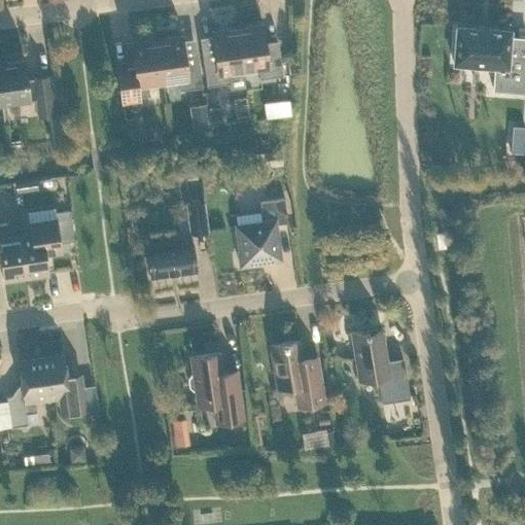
[(238,30),(244,73),(258,71),(260,80),(283,77),(279,49),(267,51),(263,27),(238,30)]
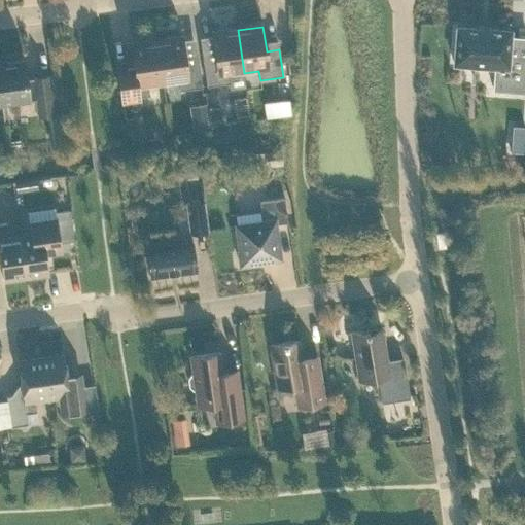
[(229,75),(244,73),(238,30),(212,34),(216,59),(204,61),(207,88),(231,84),(229,75)]
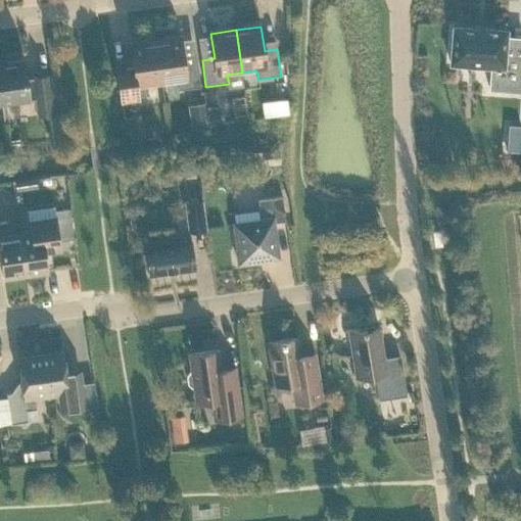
[(457,32),(454,68),(494,72),(493,92),(520,93),(520,58),(510,57),(511,35),(457,32)]
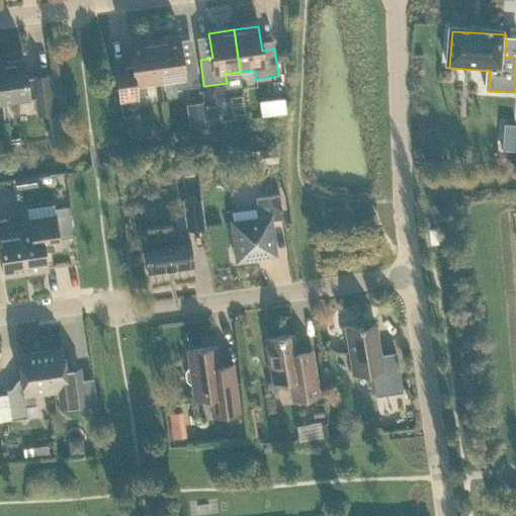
[(199,88),(195,61),(183,62),(179,37),(155,40),(161,84),(175,82),(176,91),(199,88)]
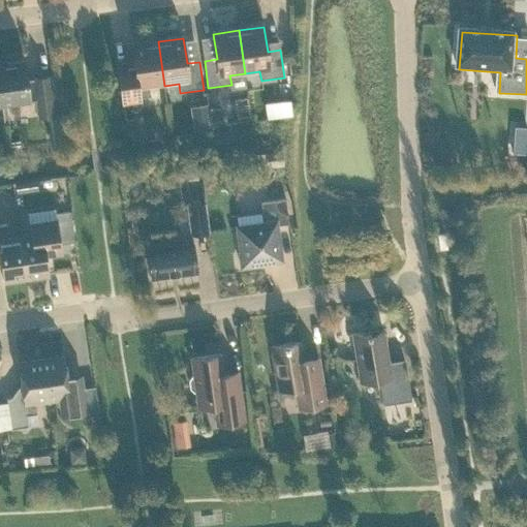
[(149,88),(164,86),(158,41),(132,45),(134,62),(117,64),(123,107),(143,104),(143,98),(150,97),(149,88)]
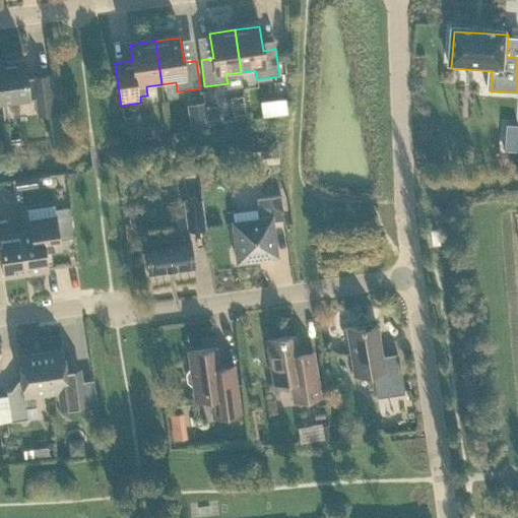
[(6,67),(0,67),(0,92),(2,105),(30,102),(29,101),(36,100),(39,117),(51,115),(54,114),(49,76),(33,78),(34,79),(27,80),(24,61),(6,64),(6,67)]
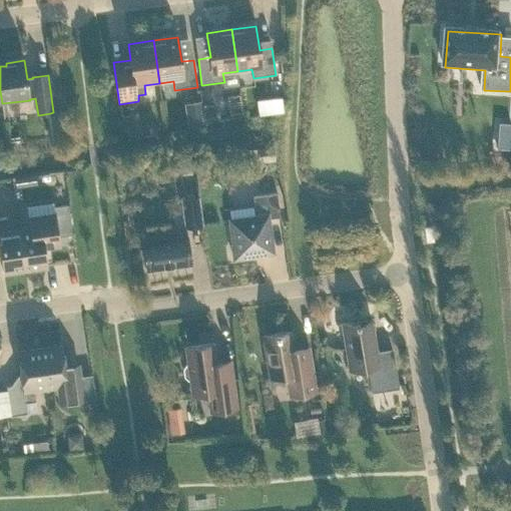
[(277,98),(273,99),(274,112),(276,112),(286,111),(285,97),(277,98)]
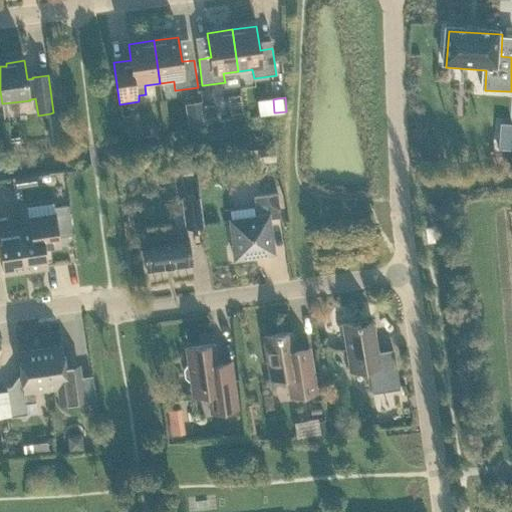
[(189,130),(205,128),(202,103),(186,105),(189,130)]
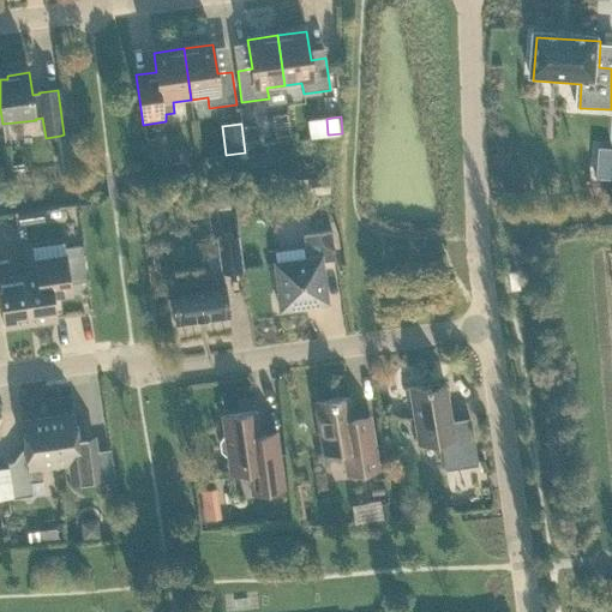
[(259,142),(258,126),(245,127),(247,143),(259,142)]
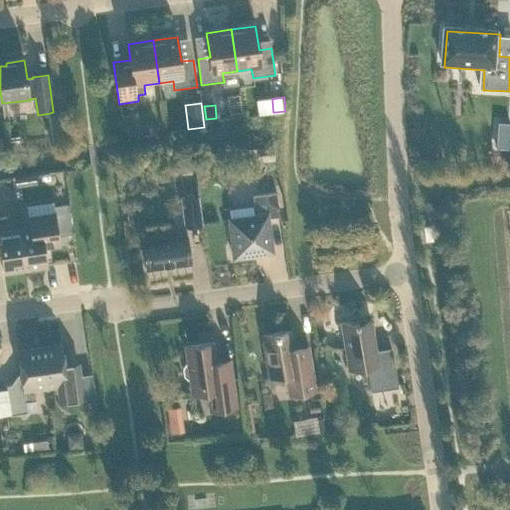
[(139,114),(122,117),(125,130),(127,129),(129,140),(143,138),(139,114)]
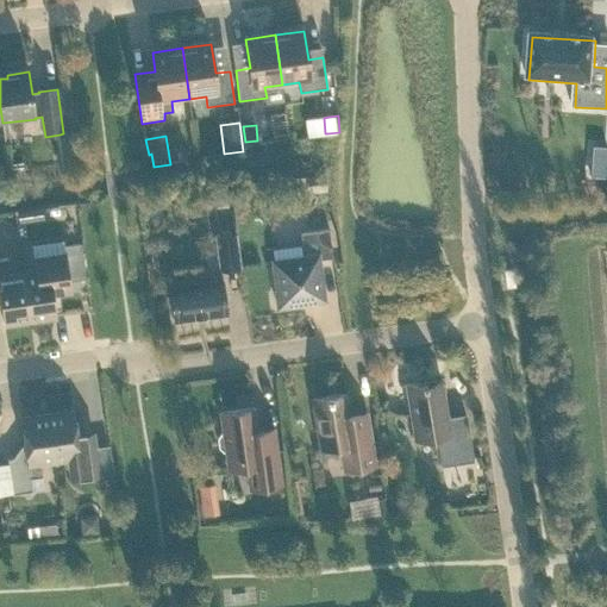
[(327,193),(325,177),(307,181),(310,196),(327,193)]
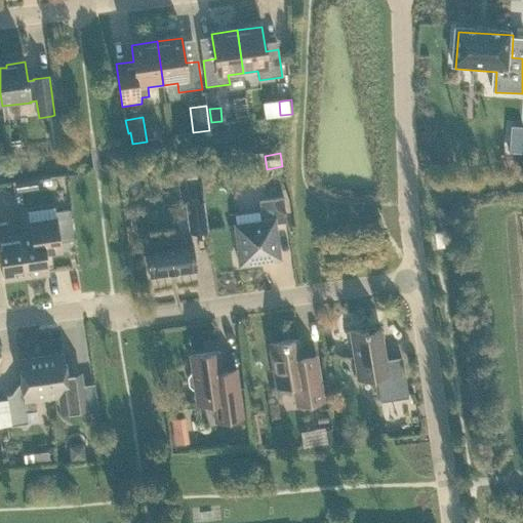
[(216,170),(216,165),(212,162),(208,162),(204,166),(205,171),(208,174),(213,174),(216,170)]
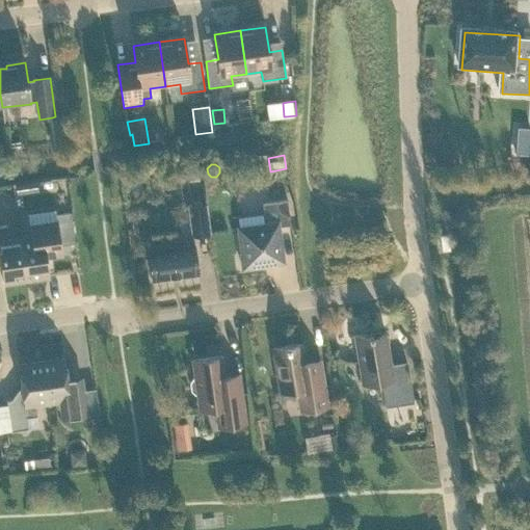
[(27,184),(18,186),(19,194),(26,193),(28,193),(27,184)]
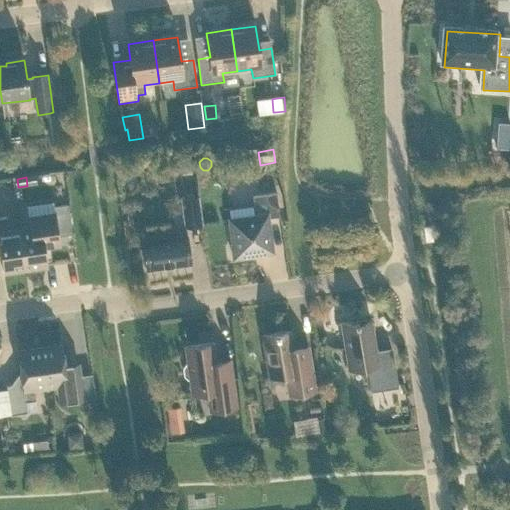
[(268,219),(280,218),(276,194),(253,197),(256,217),(230,221),(233,245),(231,246),(233,261),(248,259),(248,257),(273,253),(268,219)]
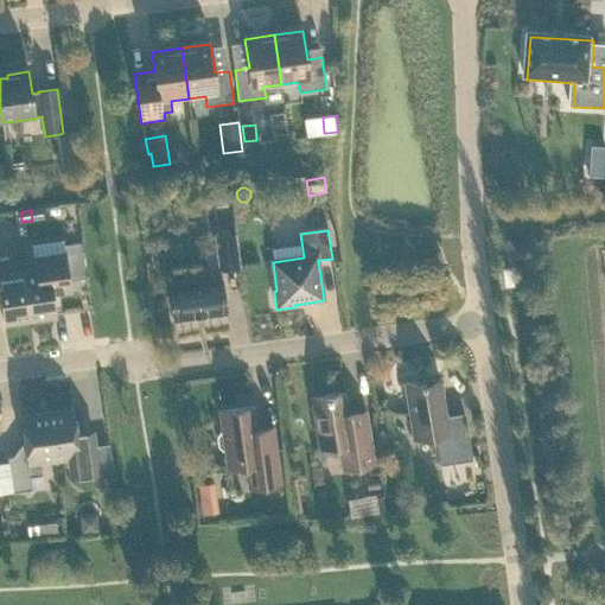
[(242,271),(237,235),(216,239),(220,273),(242,271)]
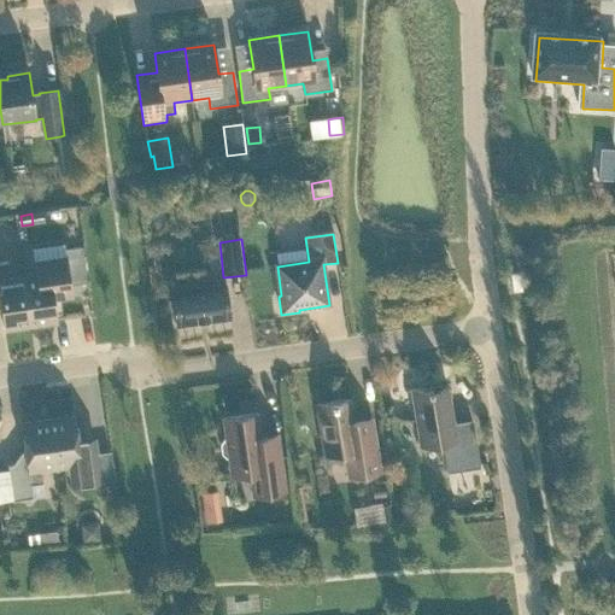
[(39,277),(24,280),(31,327),(58,323),(56,311),(54,303),(71,300),(70,286),(87,283),(82,249),(65,251),(66,259),(48,262),(36,264),(39,277)]
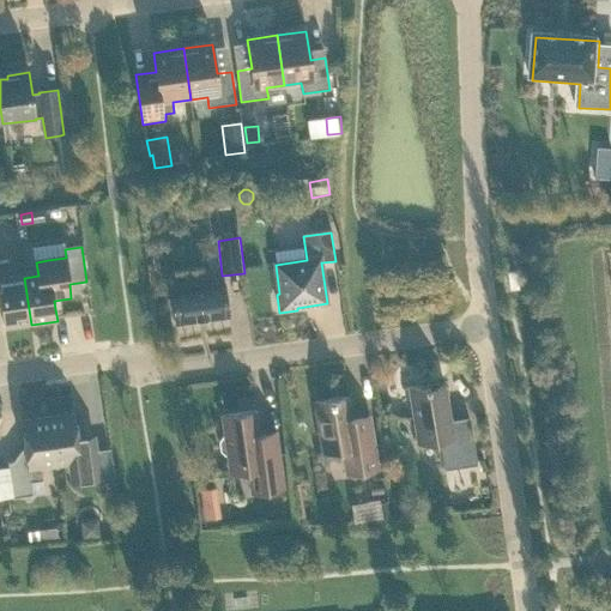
[(0,296),(5,328),(31,325),(24,278),(11,279),(7,261),(0,262),(0,296)]
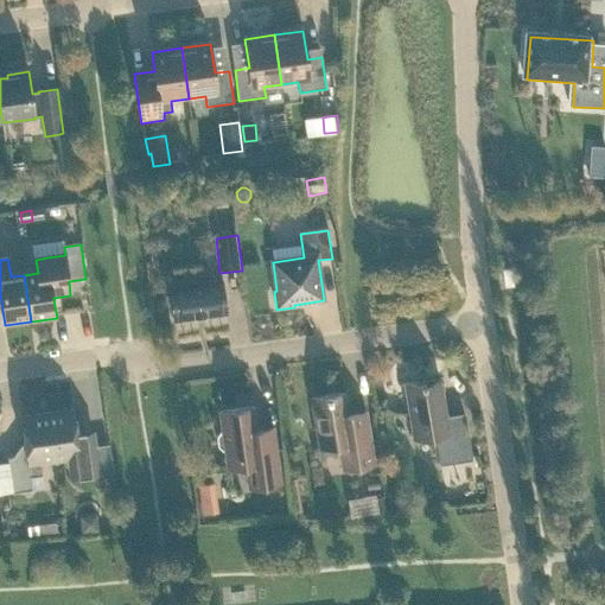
[(174,322),(227,314),(222,281),(170,288),(174,322)]
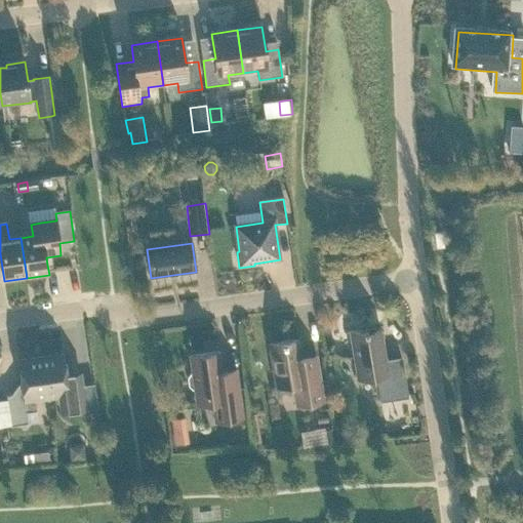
[(409,399),(404,367),(388,369),(381,330),(368,332),(367,330),(345,333),(345,334),(351,334),(358,380),(376,377),(380,403),(409,399)]
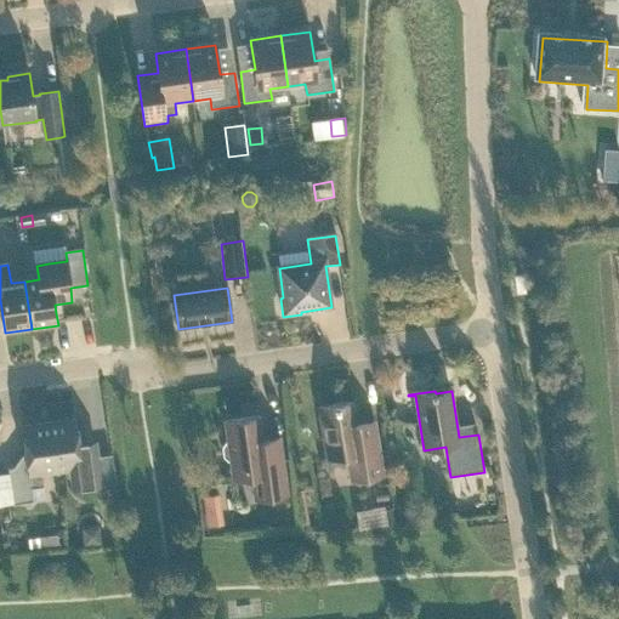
[(352,482),(382,477),(376,441),(359,443),(353,403),(319,408),(328,461),(348,458),(352,482)]
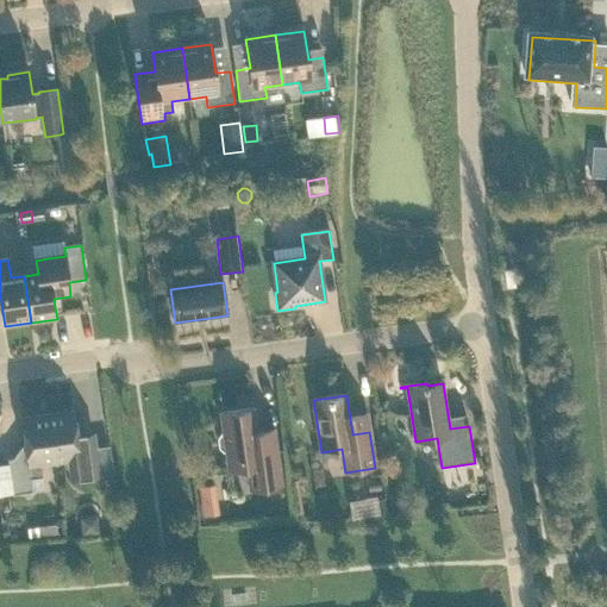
[(274,430),(258,432),(256,410),(221,414),(224,435),(223,435),(219,439),(220,449),(225,454),(226,452),(230,471),(248,469),(251,490),(282,487),(274,430)]
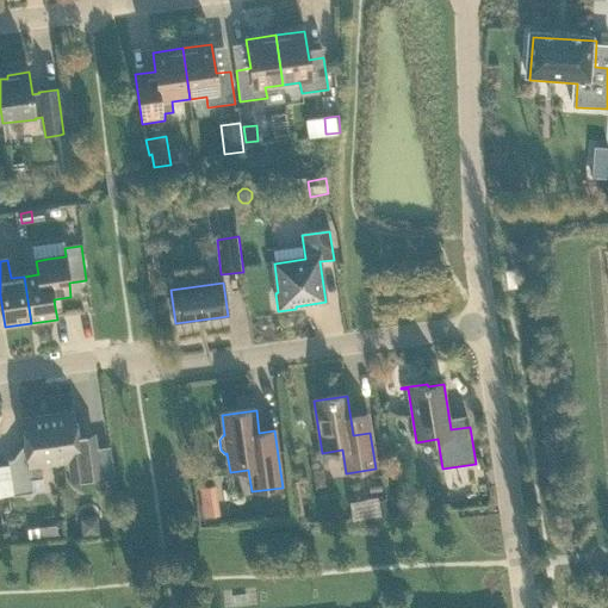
[(94,434),(78,436),(74,413),(48,416),(55,464),(68,463),(70,482),(100,478),(94,434)]
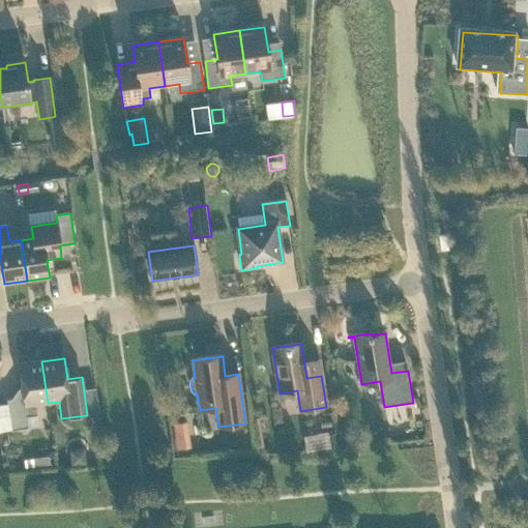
[(35,405),(48,403),(41,361),(19,364),(24,399),(7,401),(11,431),(38,428),(35,405)]
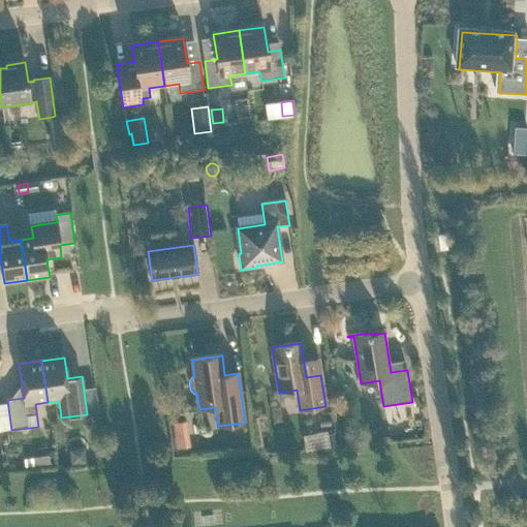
[(339,446),(336,431),(326,433),(328,448),(339,446)]
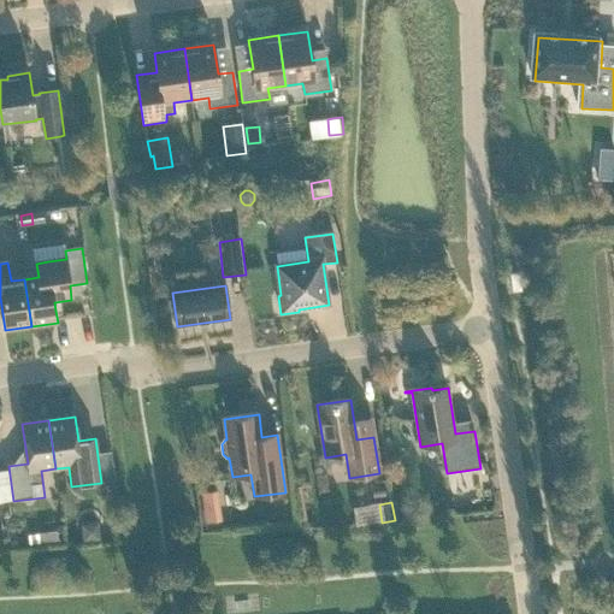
[(222,509),(205,512),(206,524),(223,520),(222,509)]
